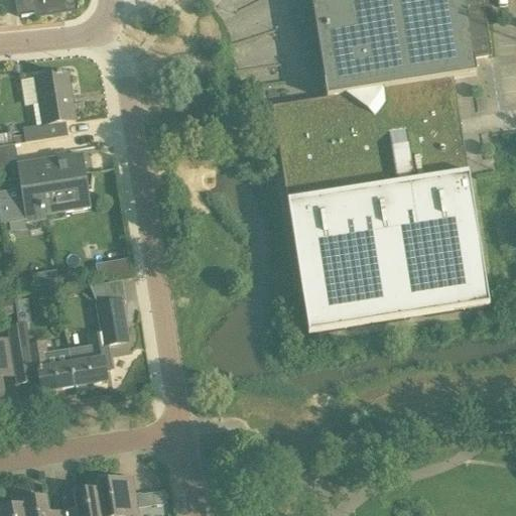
[(17,0),(21,19),(78,10),(76,0),(17,0)]
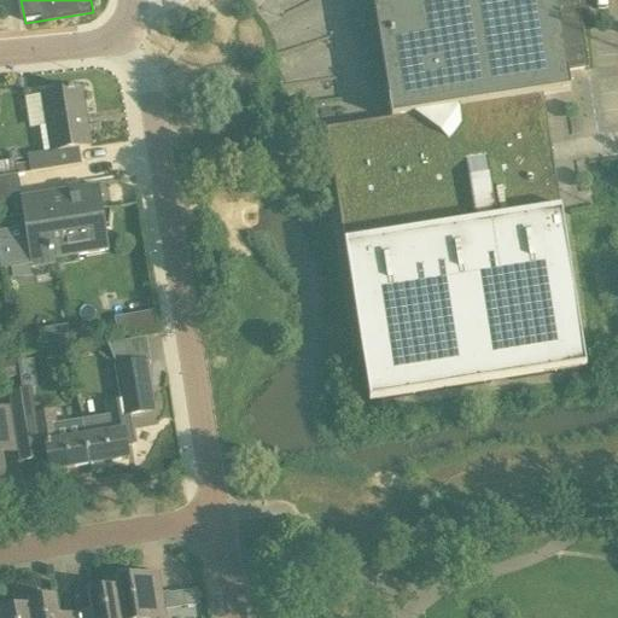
[(372,0),(392,123),(327,133),(369,401),(584,367),(541,95),(569,92),(566,76),(588,73),(576,0),(372,0)]
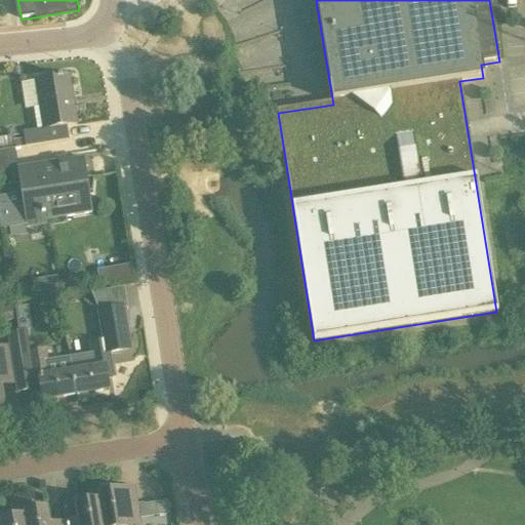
[(26,149),(68,142),(66,127),(76,125),(68,77),(35,82),(43,129),(23,132),(26,149)]
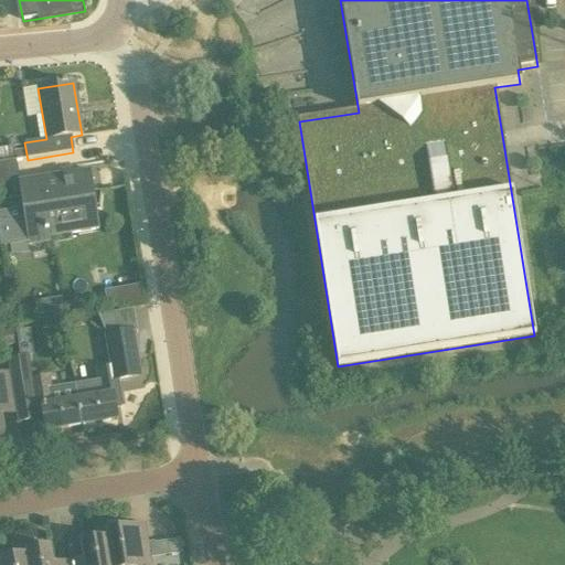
[(0,162),(0,247),(29,243),(29,246),(49,244),(48,238),(97,231),(94,208),(92,193),(88,173),(20,183),(17,160),(0,162)]
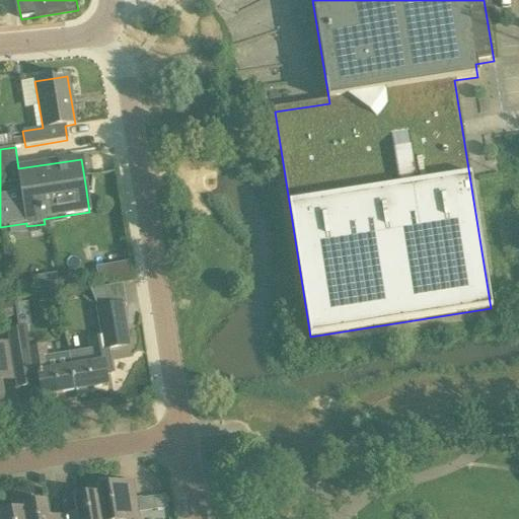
[(98,279),(131,279),(131,266),(98,266),(98,279)]
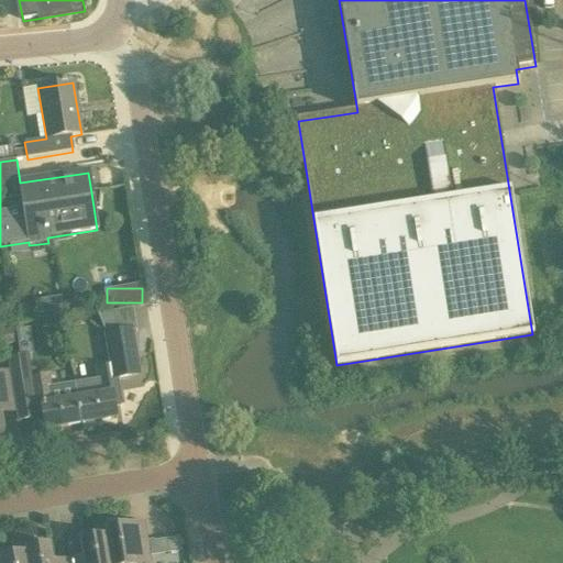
[(97,381),(74,384),(80,426),(116,420),(112,399),(119,399),(116,379),(136,376),(129,332),(129,329),(105,333),(110,365),(95,367),(97,381)]
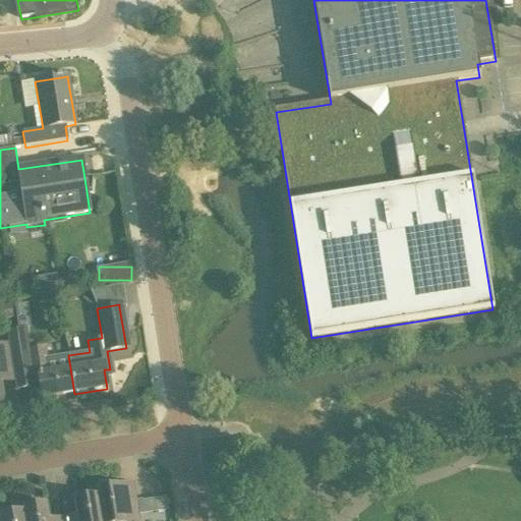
[(0,406),(4,406),(1,386),(0,381),(0,378),(13,375),(12,369),(32,366),(34,382),(39,381),(40,388),(42,399),(74,394),(68,355),(47,358),(45,348),(29,350),(24,326),(5,329),(8,343),(0,344),(0,406)]
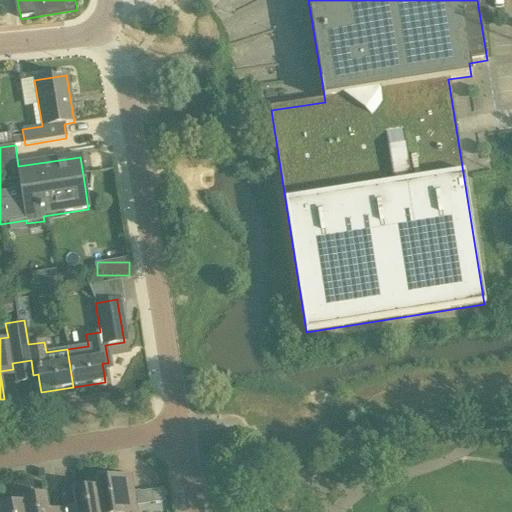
[(137,511),(134,492),(122,494),(119,478),(117,478),(117,475),(114,473),(98,476),(96,478),(96,481),(94,482),(95,488),(96,488),(99,511),(137,511)]
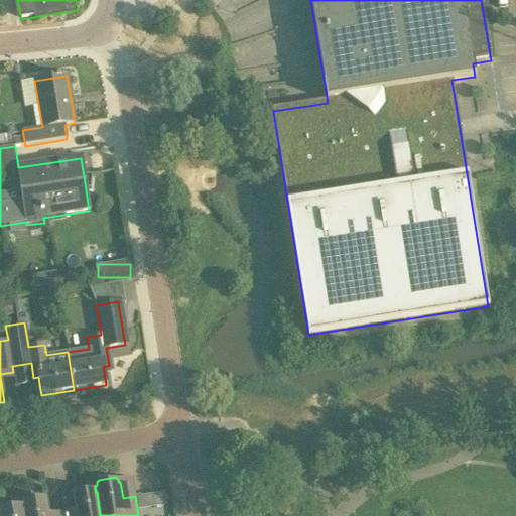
[(63,515),(100,515),(97,492),(96,492),(74,496),(77,511),(63,513),(63,515)]
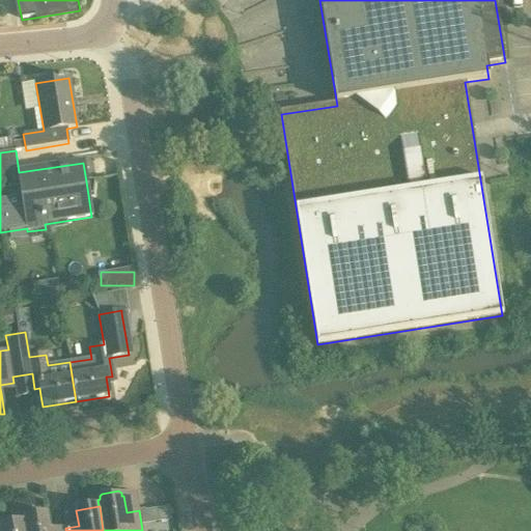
[(65,530),(65,528),(52,530),(50,514),(24,519),(25,523),(26,530),(65,530)]
